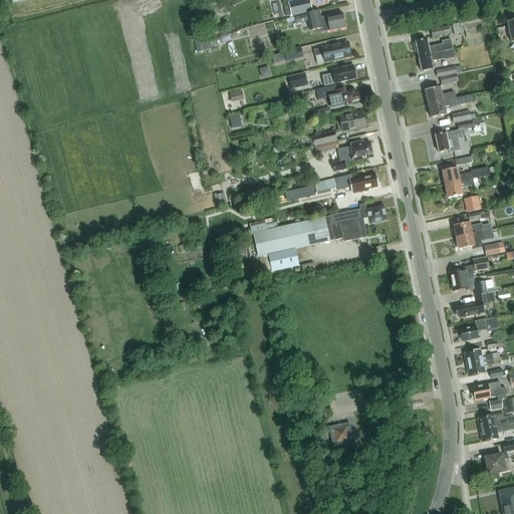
[(308,0),(296,0),(288,2),(289,6),(284,7),(286,16),(292,15),(292,16),(312,11),(308,0)]
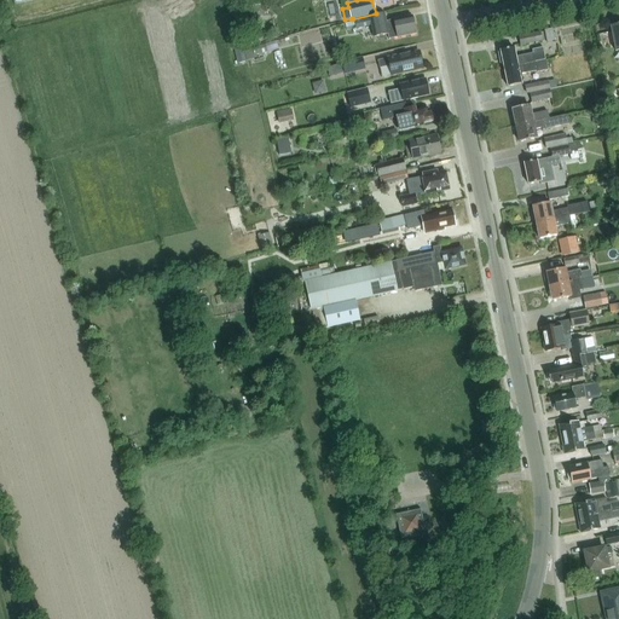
[(371,25),(374,38),(388,35),(388,40),(397,39),(415,34),(414,24),(415,22),(414,18),(411,17),(393,21),(386,22),(385,13),(369,17),(370,18),(345,23),(346,28),(356,25),(356,29),(371,25)]
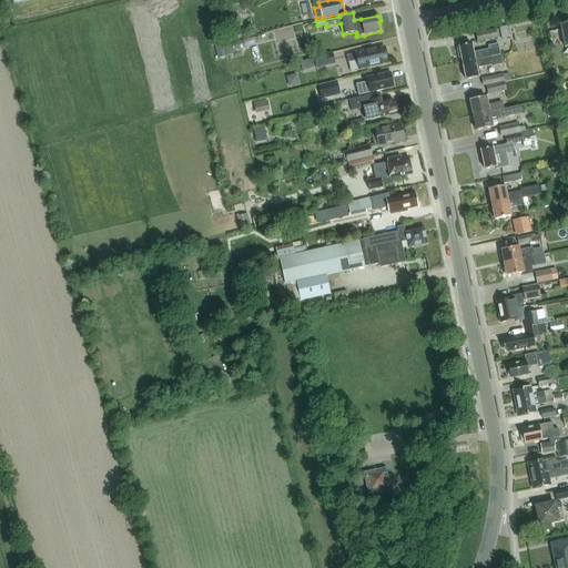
[(496,29),(476,33),(478,42),(497,38),(496,29)]
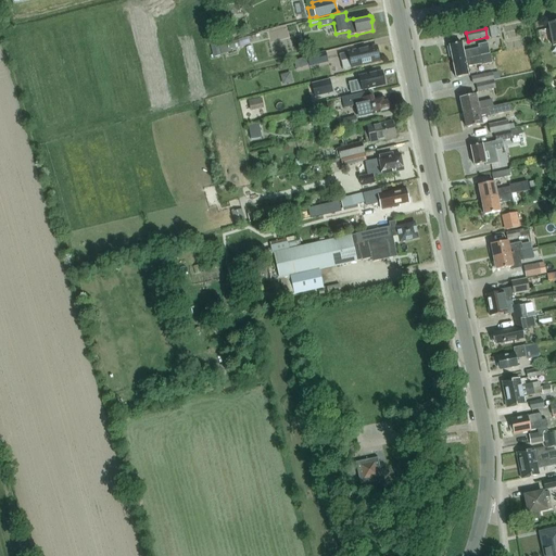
[(224,33),(226,41),(235,38),(232,29),(224,33)]
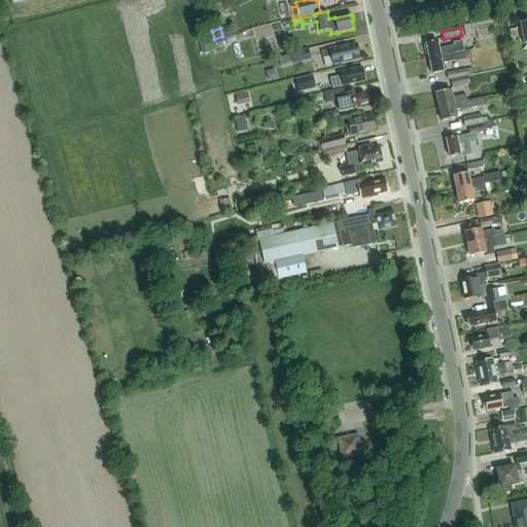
[(209,33),(199,36),(203,54),(217,50),(217,46),(227,44),(226,37),(211,41),(209,33)]
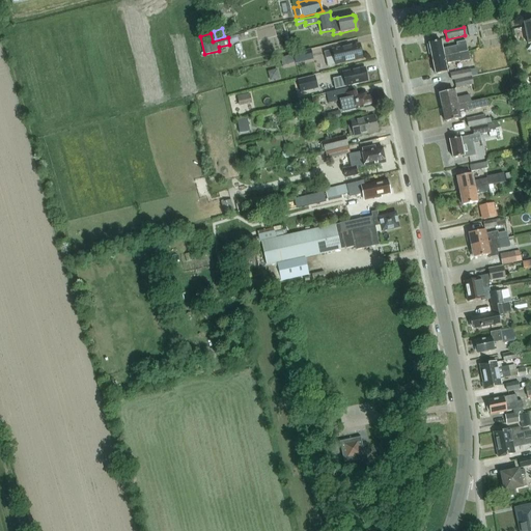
[(432,59),(468,52),(466,42),(457,43),(457,46),(443,49),(441,40),(429,44),(432,59)]
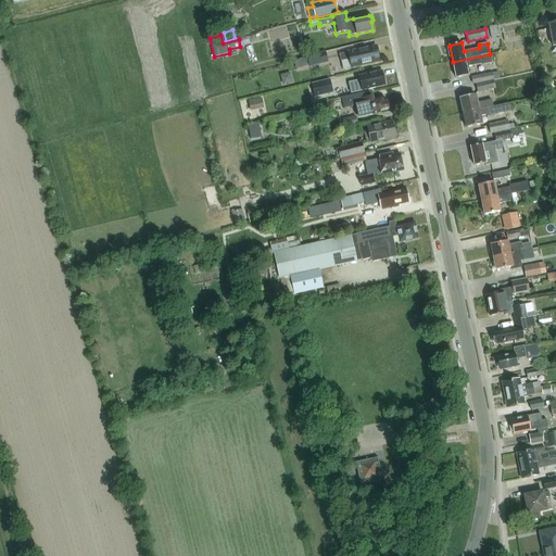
[(352,68),(370,64),(379,62),(376,47),(339,55),(341,62),(350,60),(352,68)]
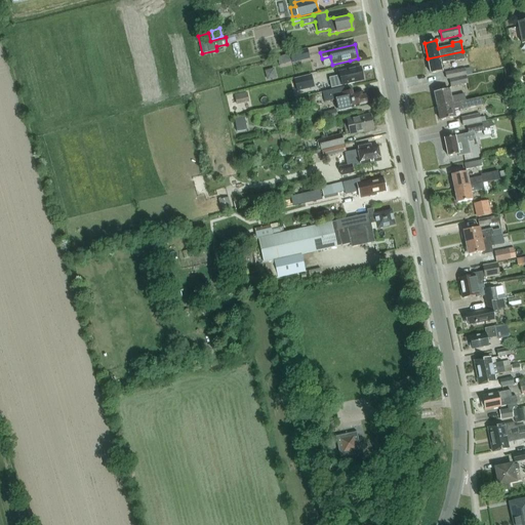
[(278,58),(280,66),(309,57),(307,48),(289,52),(290,55),(278,58)]
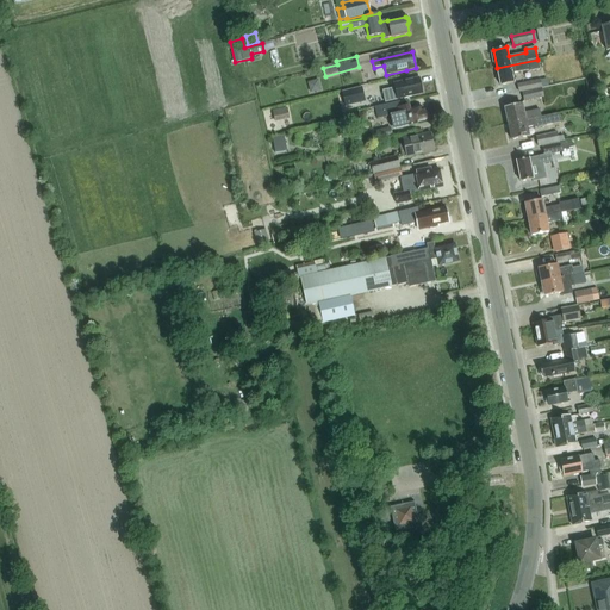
[(515,73),(522,72),(530,69),(530,72),(540,69),(537,60),(497,68),(502,86),(515,83),(514,82),(516,81),(515,73)]
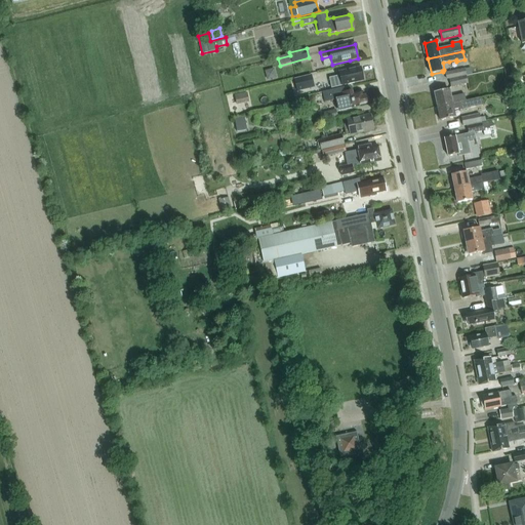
[(355,82),(363,80),(360,68),(352,70),(352,69),(345,71),(346,72),(339,73),(342,85),(348,83),(349,84),(355,83),(355,82)]
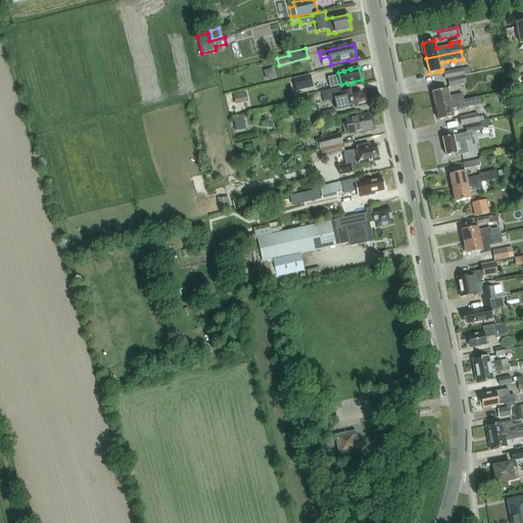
[(443,73),(445,79),(465,75),(464,68),(443,73)]
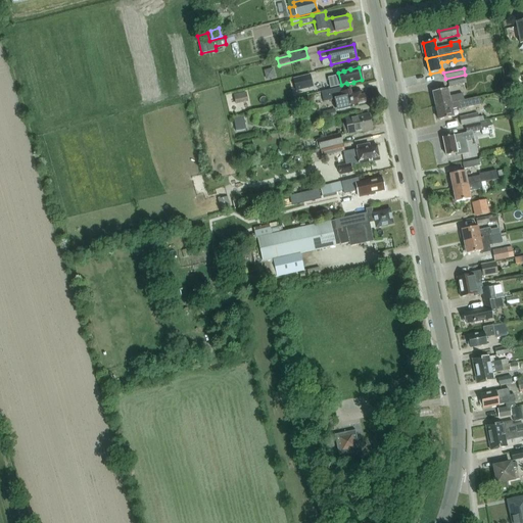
[(466,83),(465,75),(447,79),(449,87),(466,83)]
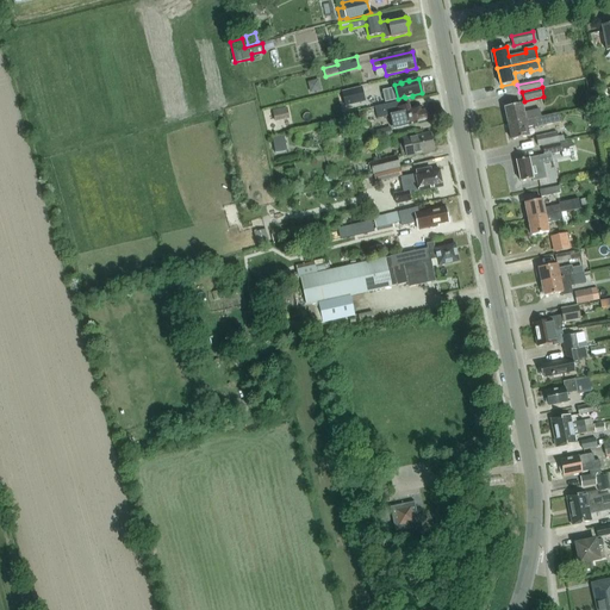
[(361,88),(342,93),(346,106),(365,101),(361,88)]
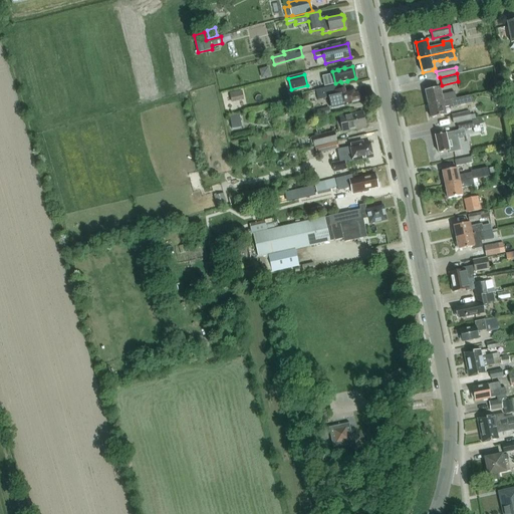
[(360,99),(359,95),(357,95),(357,94),(355,94),(355,90),(345,92),(344,89),(337,90),(336,84),(315,89),(318,99),(328,97),(331,109),(351,104),(351,103),(358,101),(358,100),(360,99)]
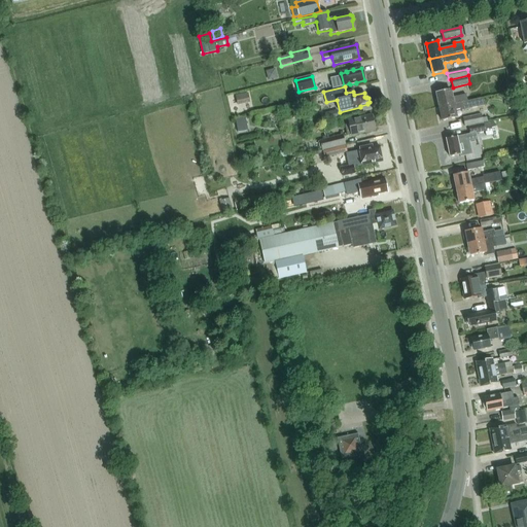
[(440,107),(467,101),(466,95),(453,98),(451,91),(436,94),(440,107)]
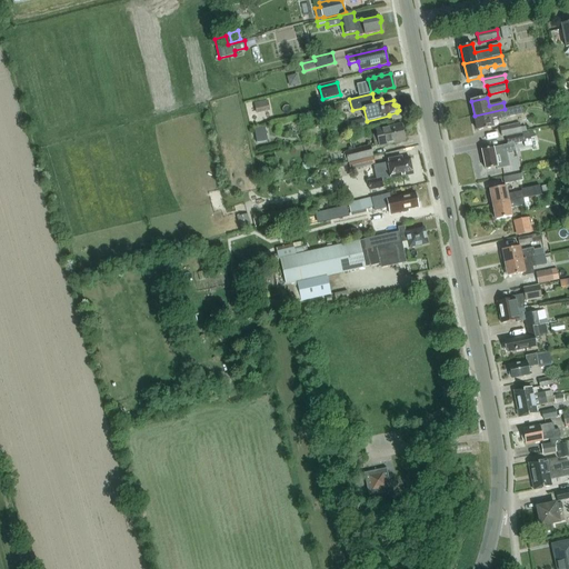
[(253,101),(255,112),(269,111),(268,100),(253,101)]
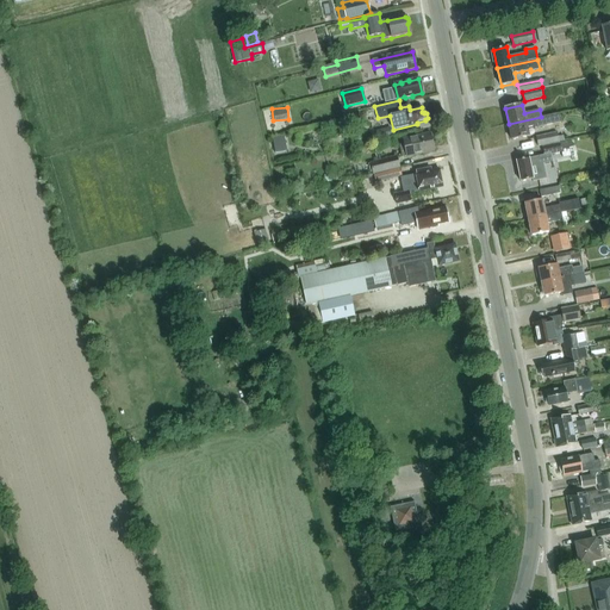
[(534,126),(534,129),(561,123),(559,113),(541,117),(509,124),(512,141),(529,137),(527,128),(534,126)]
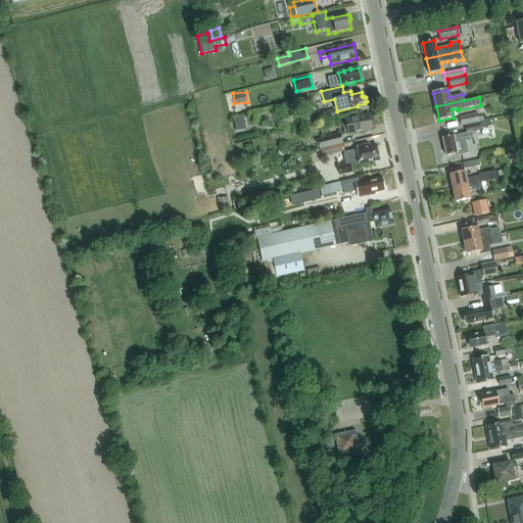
[(335,109),(322,112),(325,121),(337,117),(335,109)]
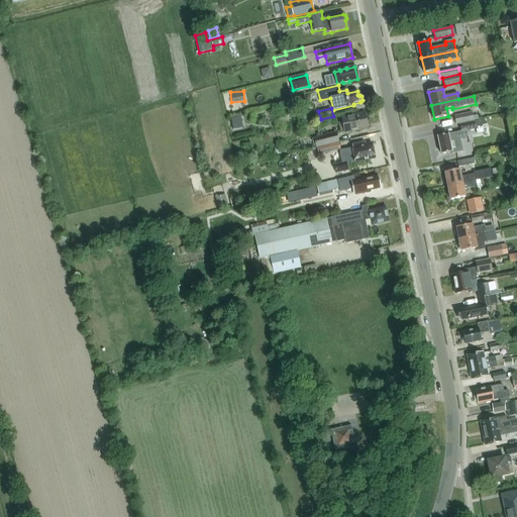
[(478,115),(474,116),(473,112),(454,115),(456,124),(479,119),(478,115)]
